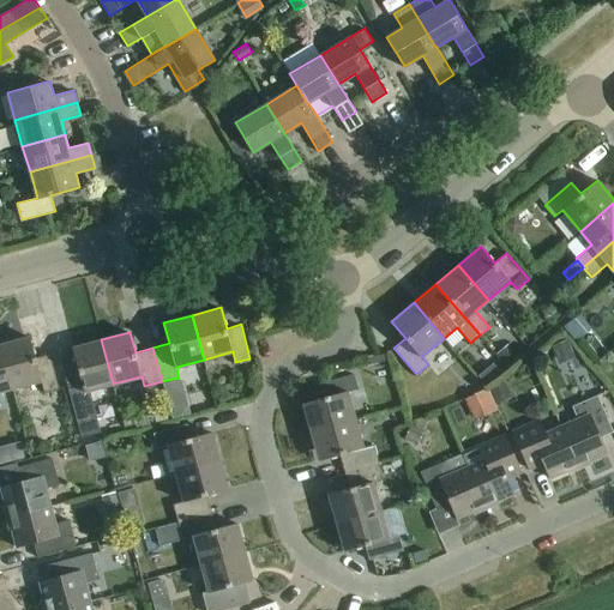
[(30,336),(1,344),(13,388),(41,380),(43,391),(59,386),(49,352),(35,357),(30,336)]
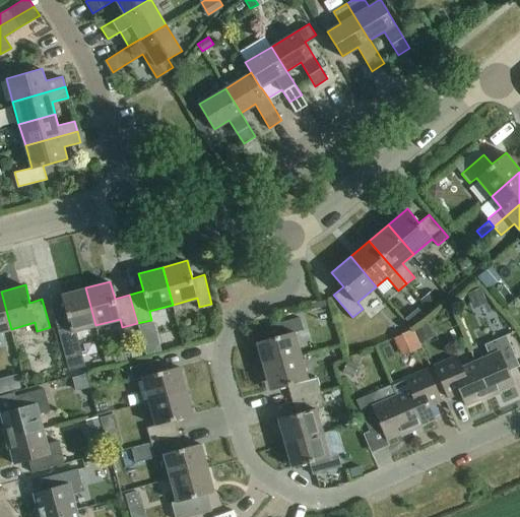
[(95,325),(85,287),(61,294),(66,312),(54,315),(62,343),(74,340),(72,331),(95,325)]
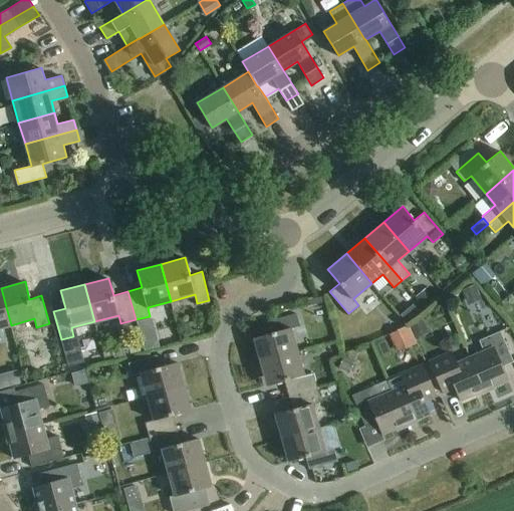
[(462,289),(468,303),(481,298),(475,284),(462,289)]
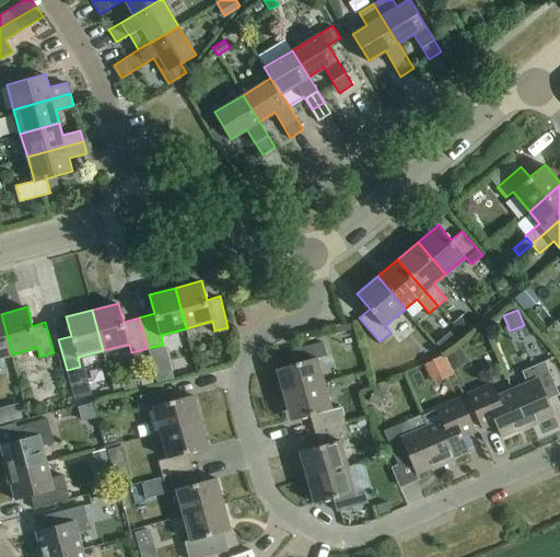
[(466,311),(453,322),(462,333),(475,322),(466,311)]
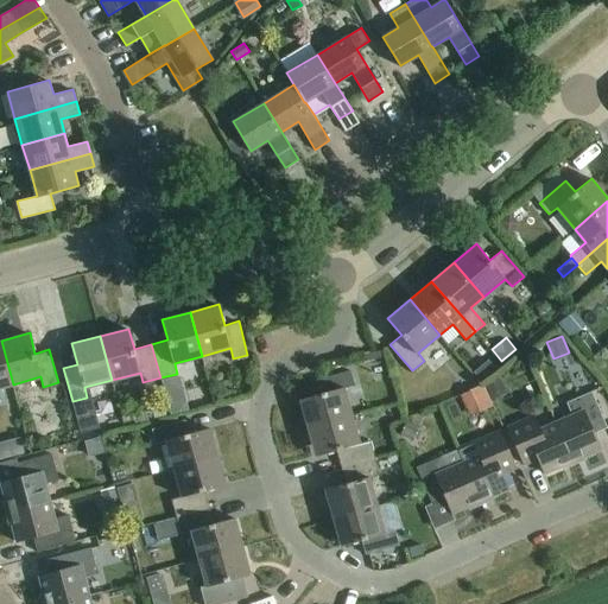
[(0,387),(13,385),(1,341),(0,339),(0,387)]
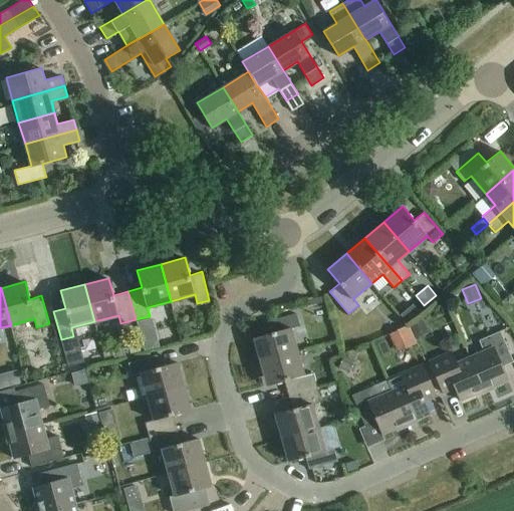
[(411,305),(401,314),(408,321),(419,311),(420,311),(418,310),(416,307),(413,303),(411,305)]
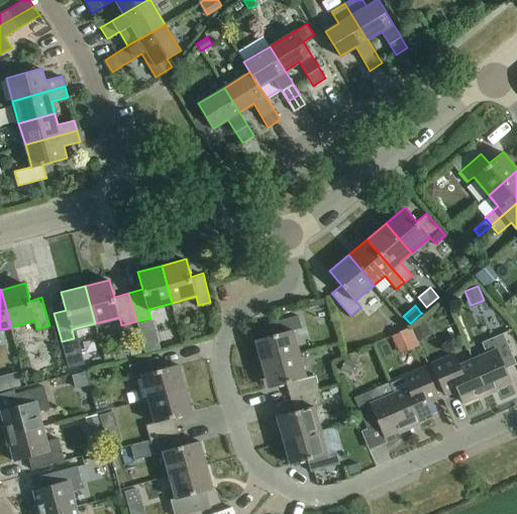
[(262,364),(299,352),(293,329),(301,327),(298,314),(270,322),(273,334),(255,339),(262,364)]
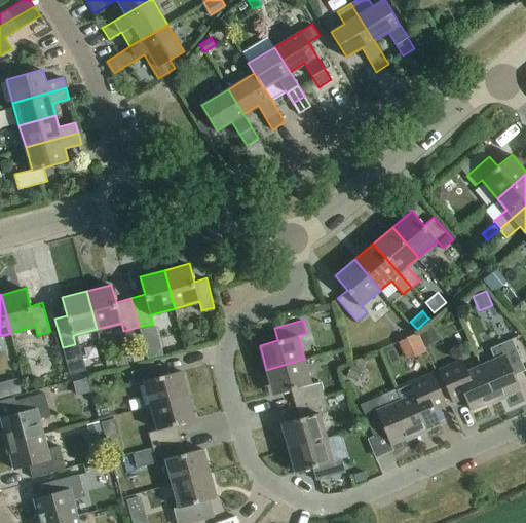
[(433,327),(421,332),(426,344),(438,340),(433,327)]
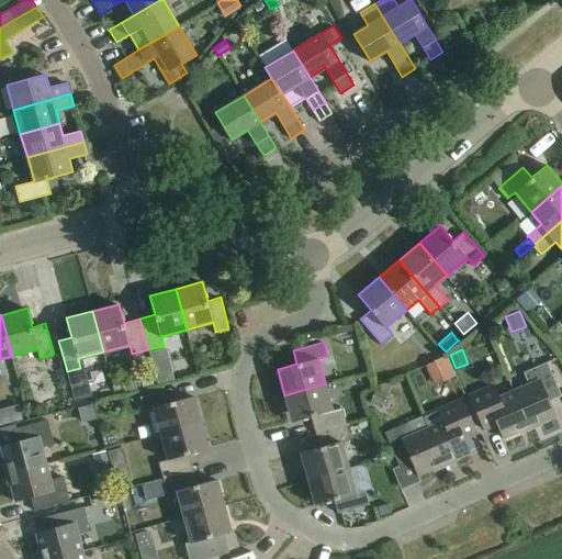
[(447,355),(426,364),(435,383),(456,375),(447,355)]
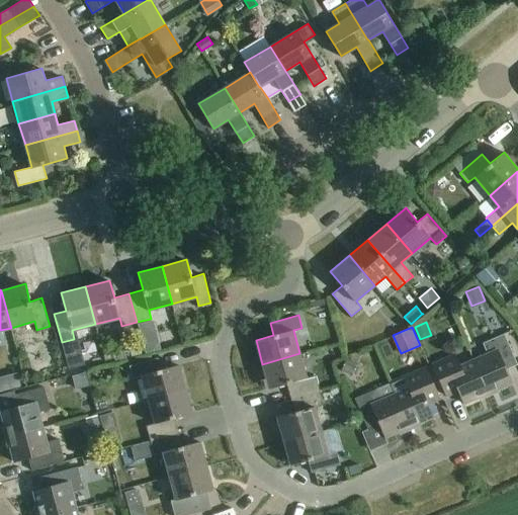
[(487,353),(473,359),(488,393),(512,381),(506,368),(517,363),(504,333),(483,342),(487,353)]
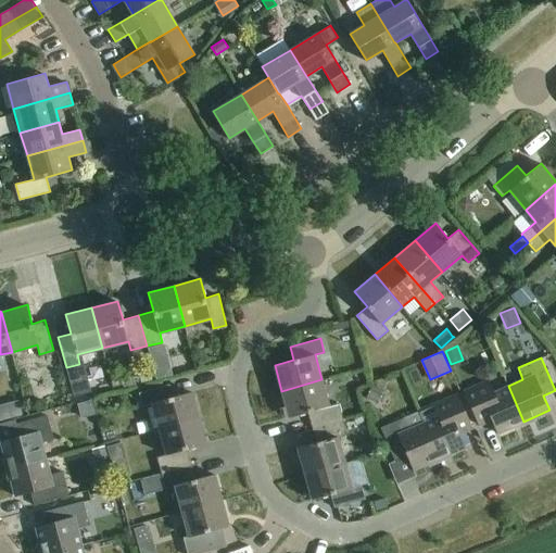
[(307,411),(312,426),(342,418),(338,402),(329,405),(321,379),(281,391),(289,416),(307,411)]
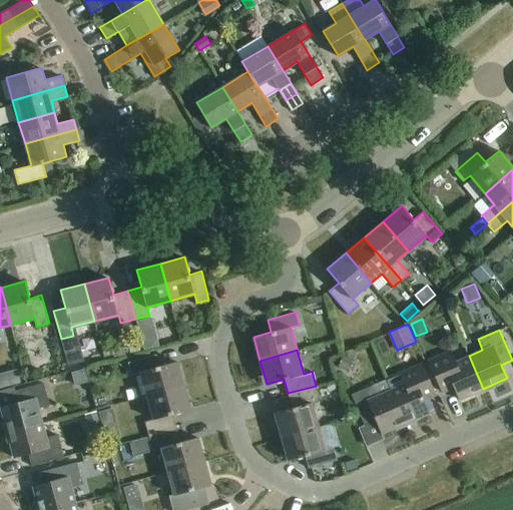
[(483,389),(469,356),(455,362),(450,351),(429,360),(442,391),(454,386),(459,399),(483,389)]
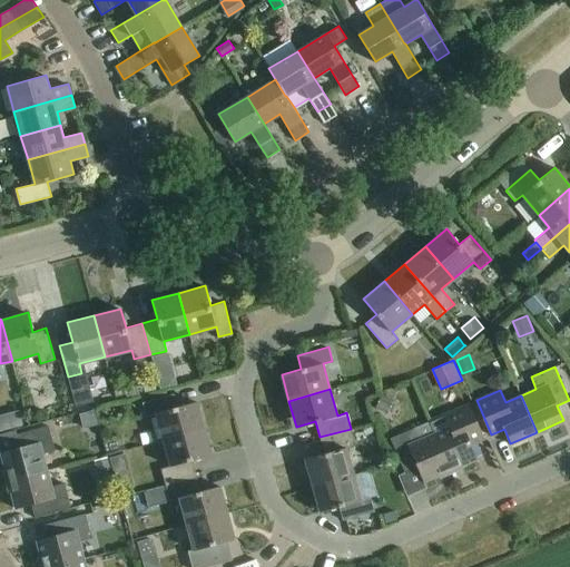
[(381,392),(375,406),(387,411),(393,397),(381,392)]
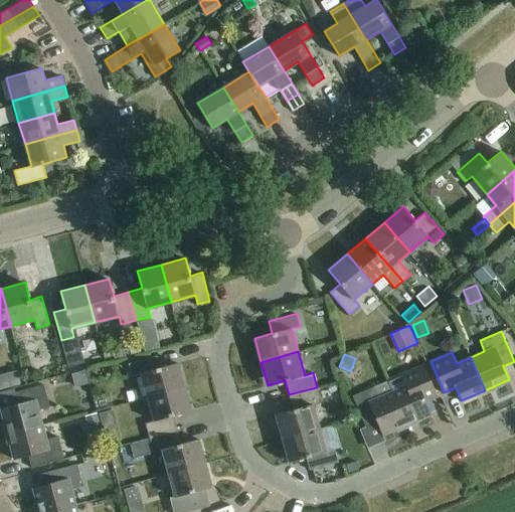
[(141,372),(147,396),(184,386),(178,362),(161,367),(157,355),(129,362),(132,375),(141,372)]
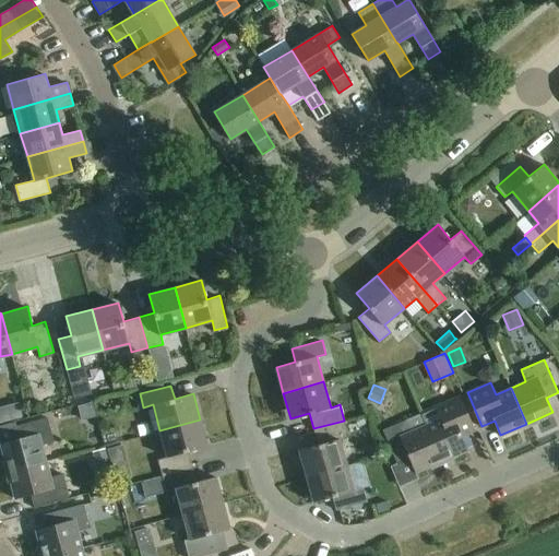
[(460,395),(420,412),(441,460),(467,449),(461,435),(474,429),(460,395)]
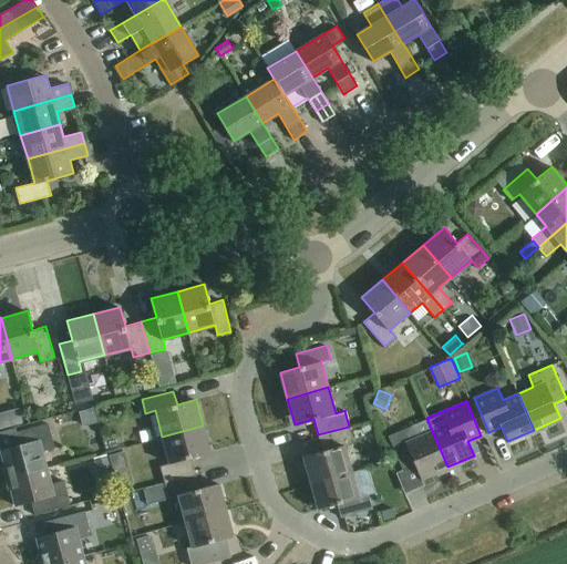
[(93,406),(79,410),(83,424),(98,420),(96,419),(93,408),(93,406)]
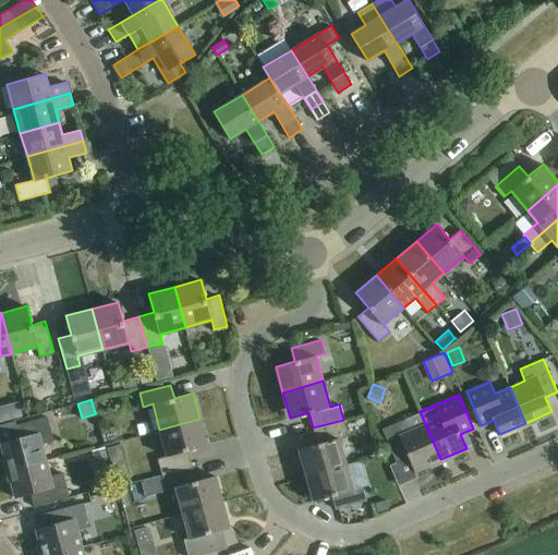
[(415,471),(440,459),(420,411),(381,427),(396,461),(409,456),(415,471)]
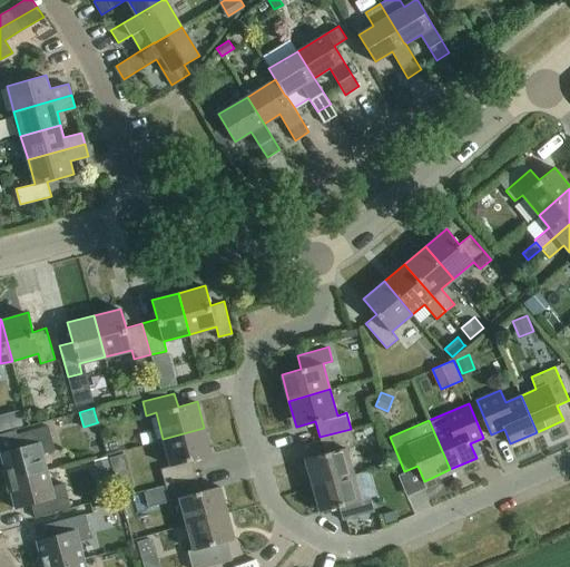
[(1,451),(8,479),(47,469),(42,453),(56,450),(49,424),(17,433),(20,447),(1,451)]
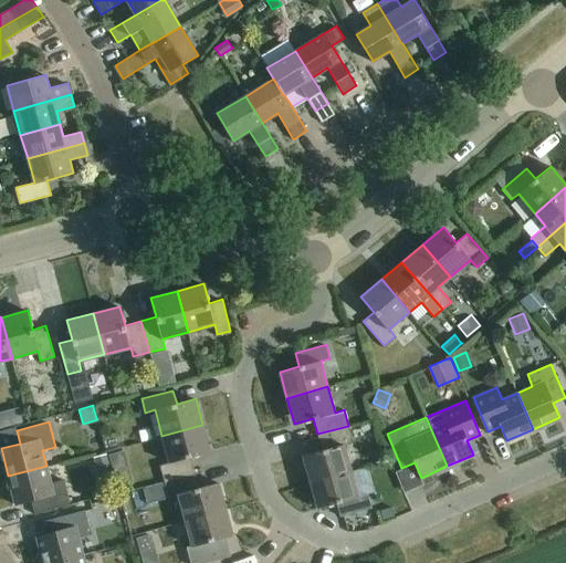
[(159,465),(164,480),(196,471),(191,457),(210,451),(202,425),(161,436),(169,461),(159,465)]
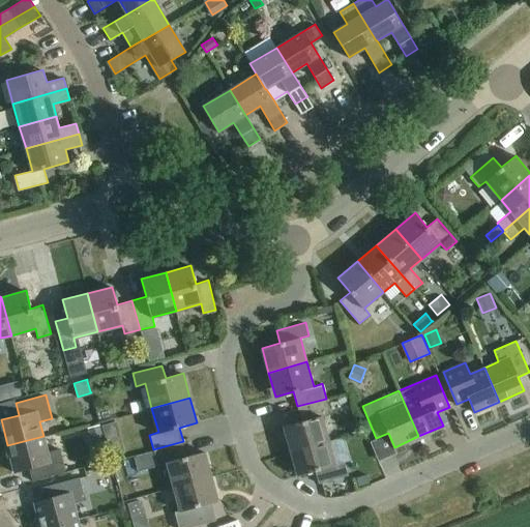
[(284,426),(291,450),(329,440),(322,416),(331,413),(326,399),(297,406),(301,420),(284,426)]
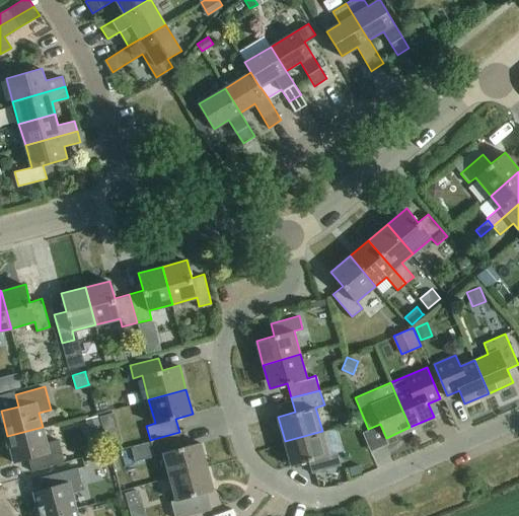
[(99,416),(103,429),(118,425),(114,412),(99,416)]
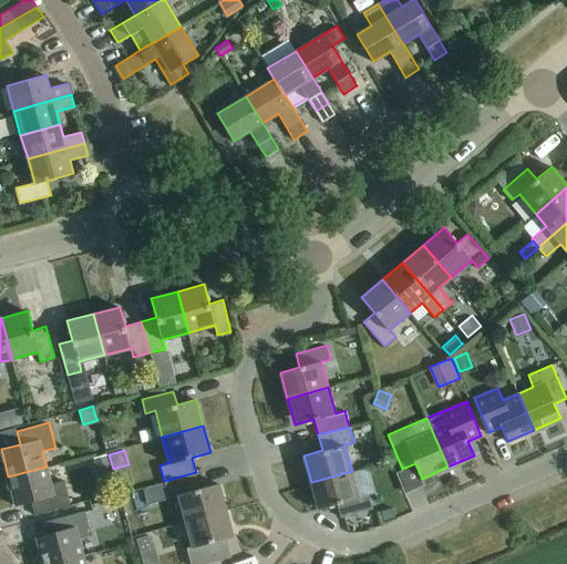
[(111,469),(106,453),(94,457),(98,472),(111,469)]
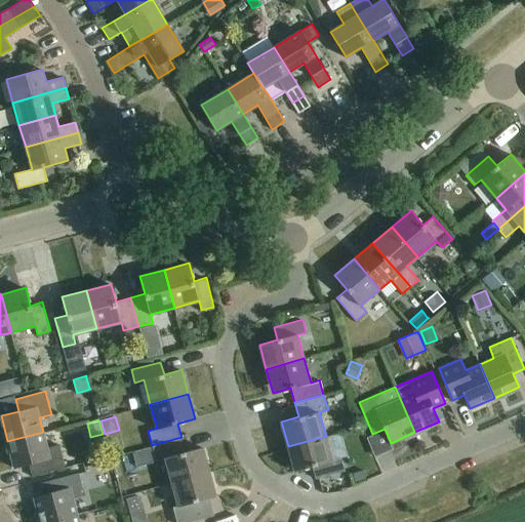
[(43,432),(7,441),(14,467),(29,464),(32,476),(65,467),(58,444),(47,447),(43,432)]
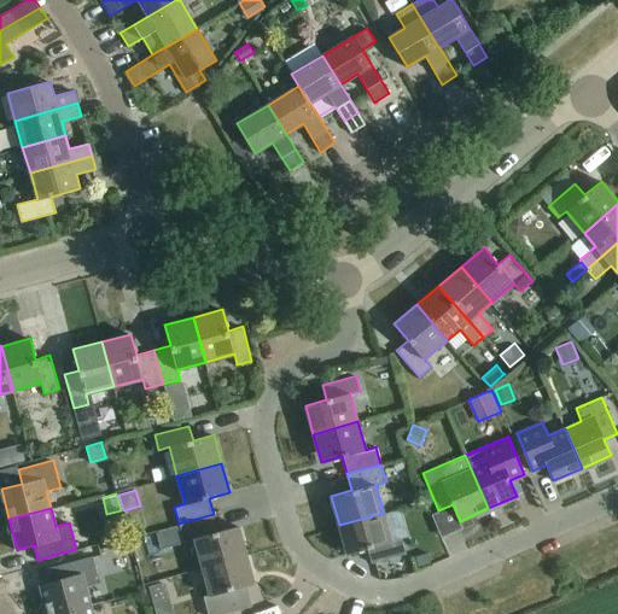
[(384,513),(339,525),(347,554),(368,548),(372,562),(406,553),(402,538),(391,541),(384,513)]
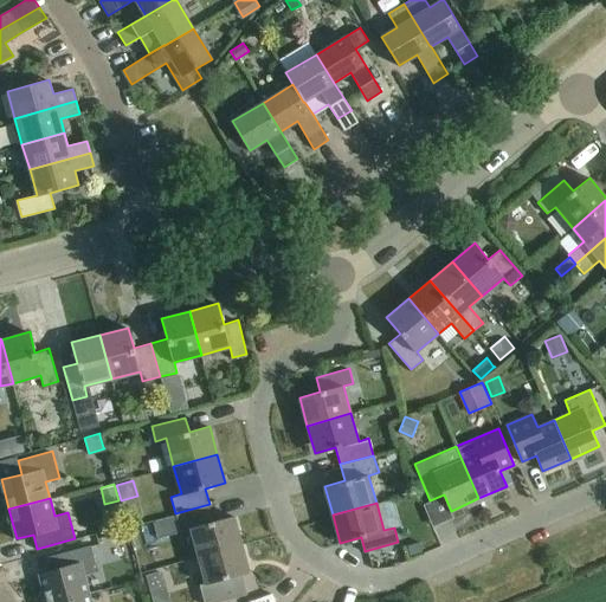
[(213,520),(210,504),(175,513),(180,531),(191,528),(198,556),(242,543),(234,516),(213,520)]
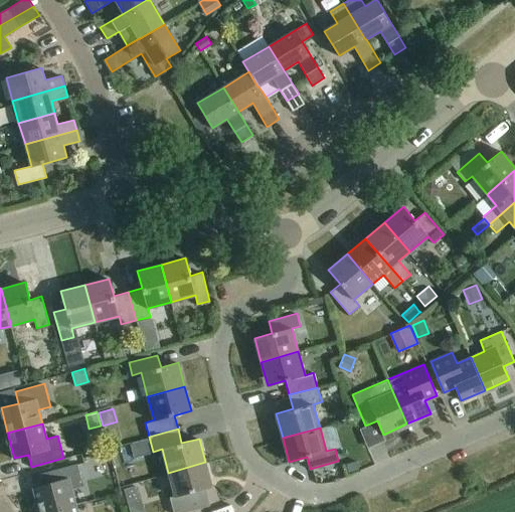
[(346,463),(348,471),(358,469),(356,460),(346,463)]
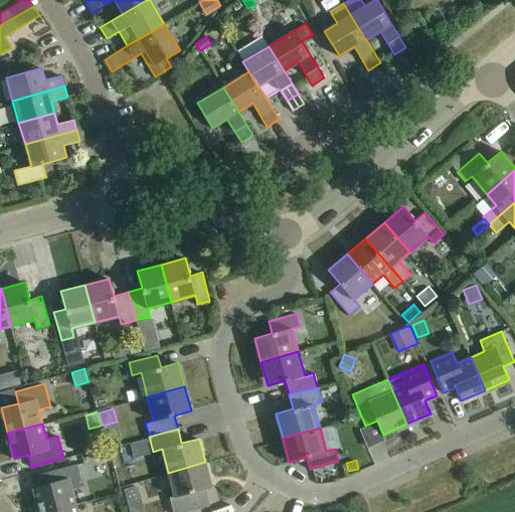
[(205,462),(168,473),(175,496),(166,499),(170,511),(198,503),(194,491),(212,486),(205,462)]
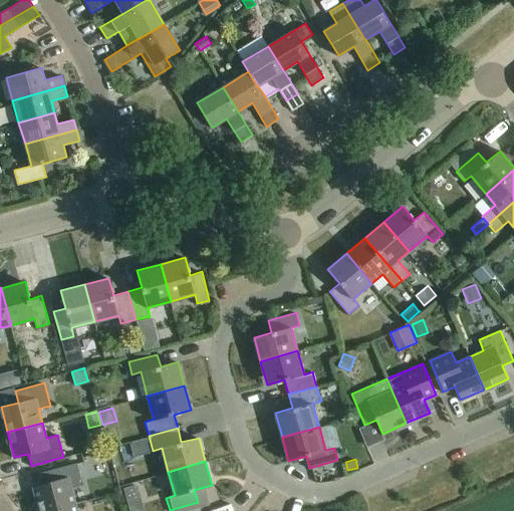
[(35,503),(37,510),(42,510),(75,503),(71,487),(82,484),(76,462),(48,470),(51,482),(33,486),(37,502),(35,503)]
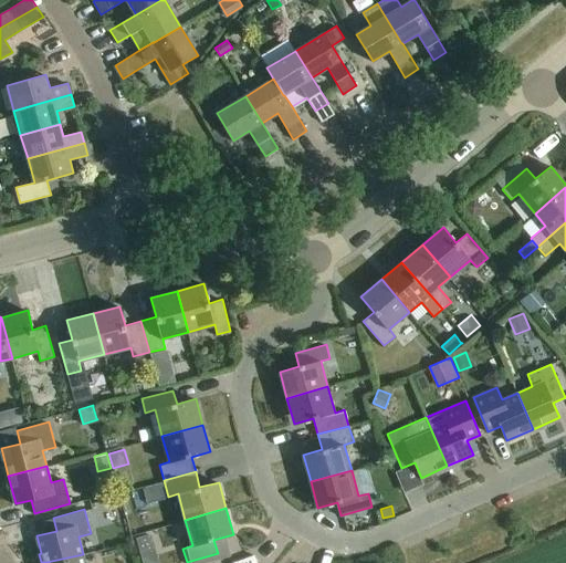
[(152,533),(136,537),(140,552),(155,548),(152,533)]
